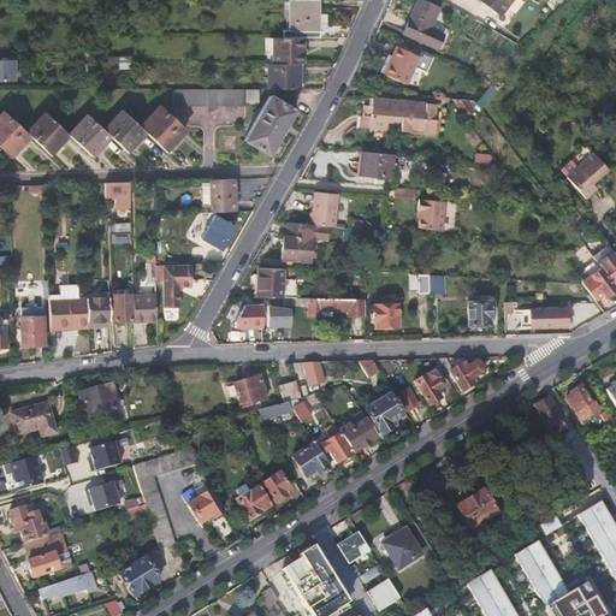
[(283,29),(282,36),(303,36),(318,37),(318,28),(327,28),(326,12),(318,12),(318,0),(289,0),(290,30),(283,29)]
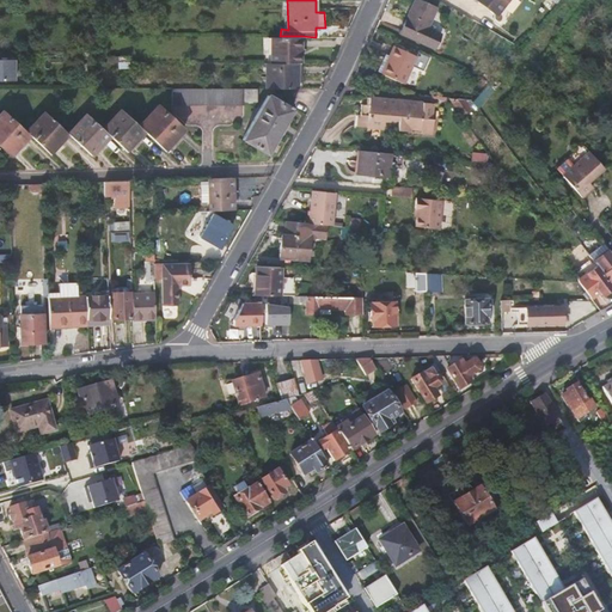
[(414,0),(399,32),(434,48),(441,34),(427,28),(435,8),(418,0),(414,0)]
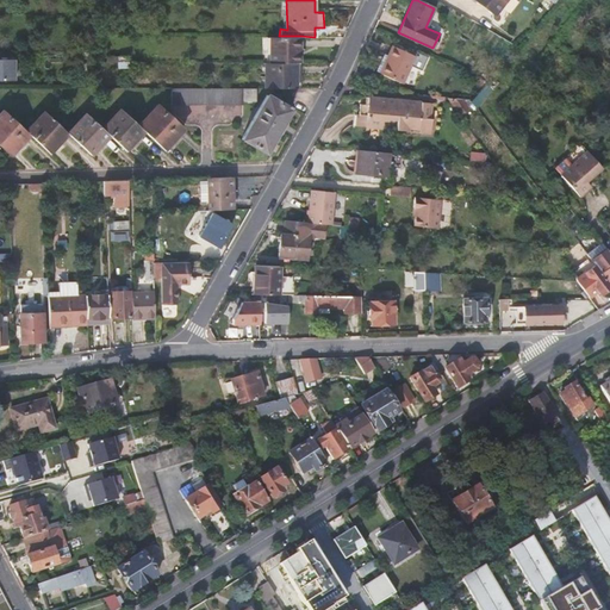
[(506,0),(477,0),(496,14),(506,0)]
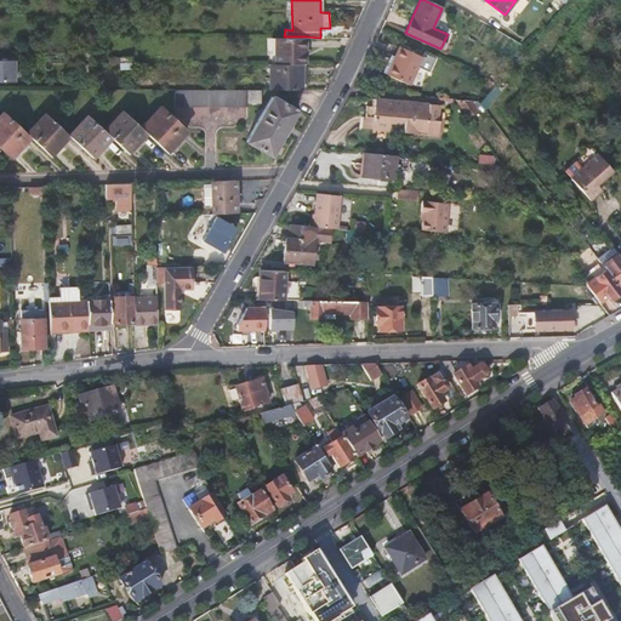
[(274,36),(274,63),(301,63),(306,63),(306,36),(284,36),(274,36)]
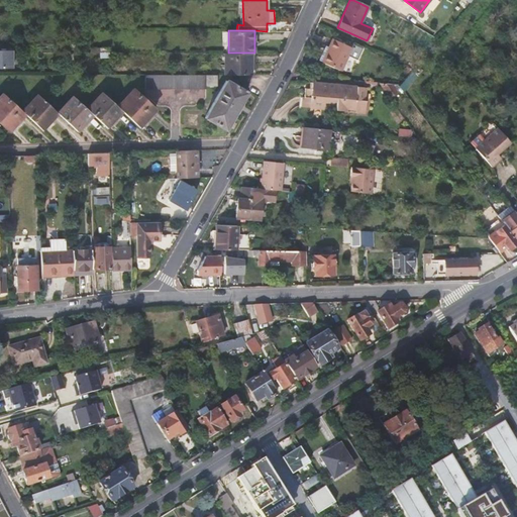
[(318,60),(341,70),(351,47),(333,38),(329,46),(324,44),(318,60)]
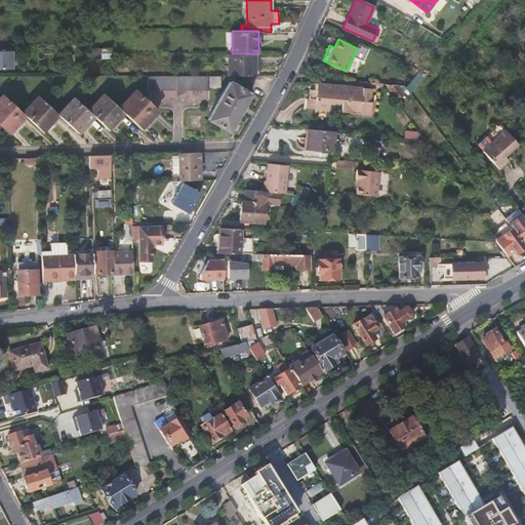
[(11,50),(0,50),(0,69),(11,69),(11,50)]
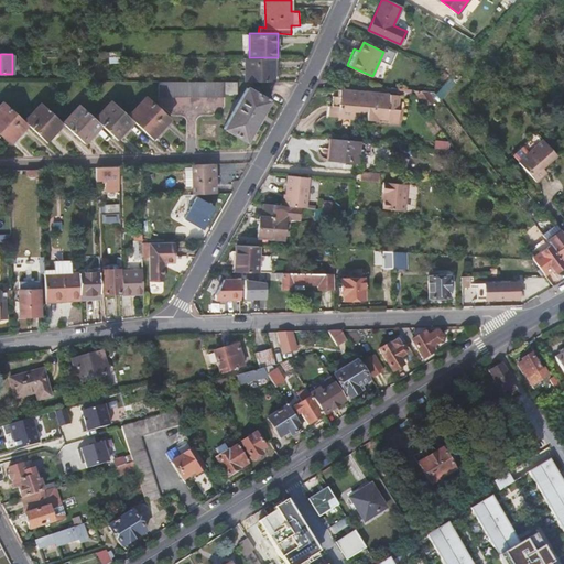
[(273,80),(273,57),(249,57),(245,57),(243,82),(273,80)]
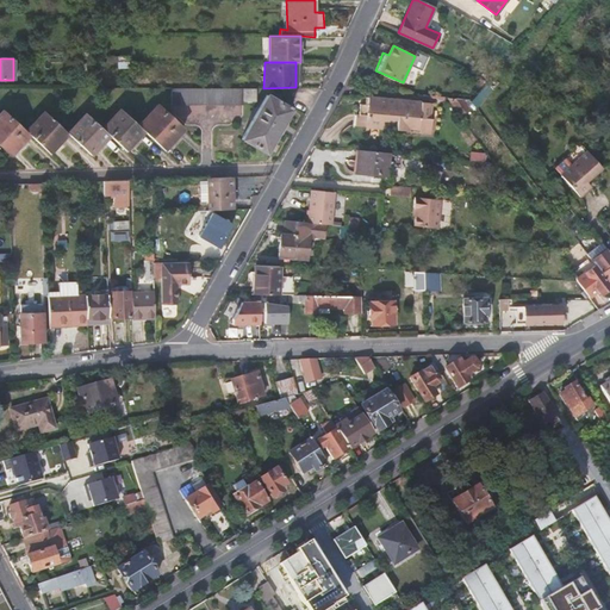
[(225,88),(169,88),(170,104),(243,105),(242,101),(254,101),(254,87),(225,88)]
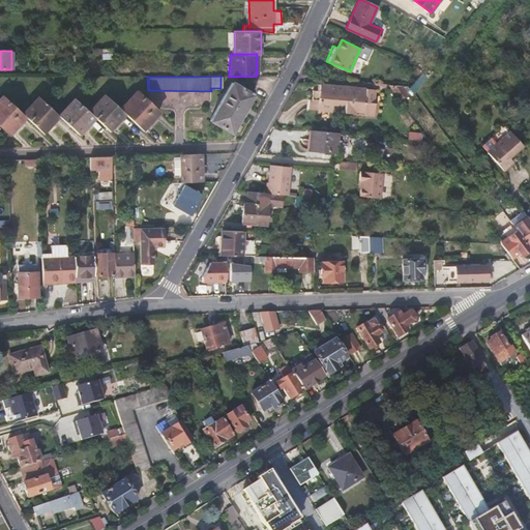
[(231,133),(253,94),(232,82),(209,120),(231,133)]
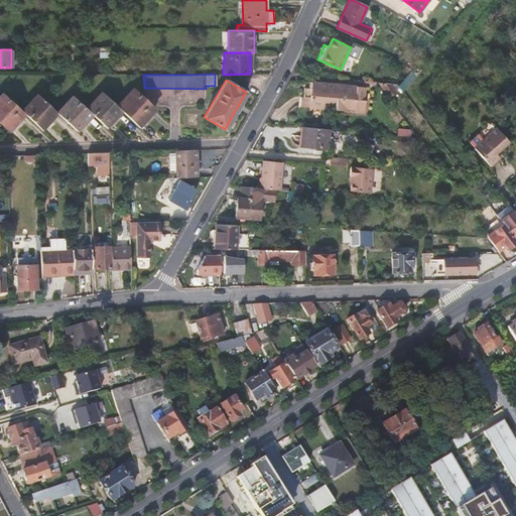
[(377,82),(389,98),(396,92),(391,83),(377,82)]
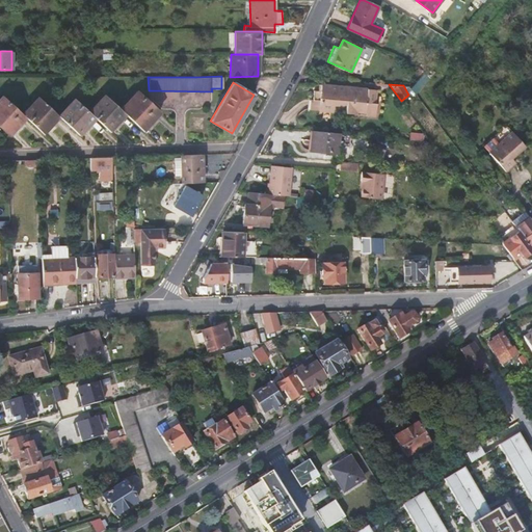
[(344,113),(354,113),(354,111),(364,111),(365,104),(376,105),(377,90),(319,85),(319,91),(313,91),(312,100),(311,100),(310,110),(333,111),(334,104),(342,105),(342,102),(345,103),(344,113)]
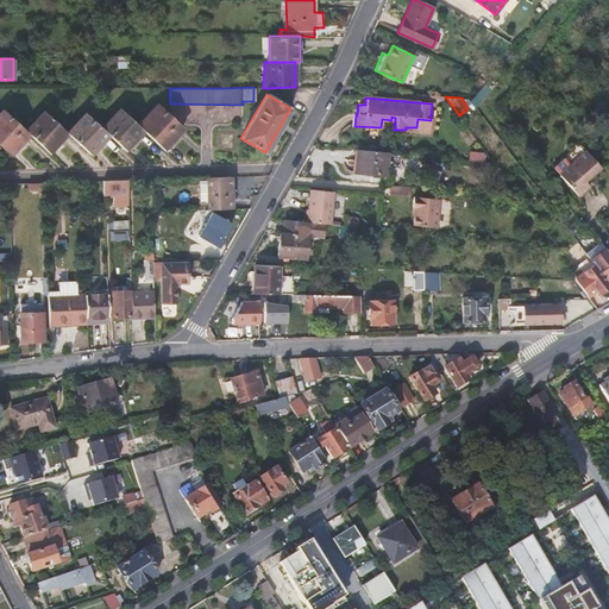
[(157,102),(137,124),(143,130),(165,150),(177,137),(175,136),(183,127),(157,102)]
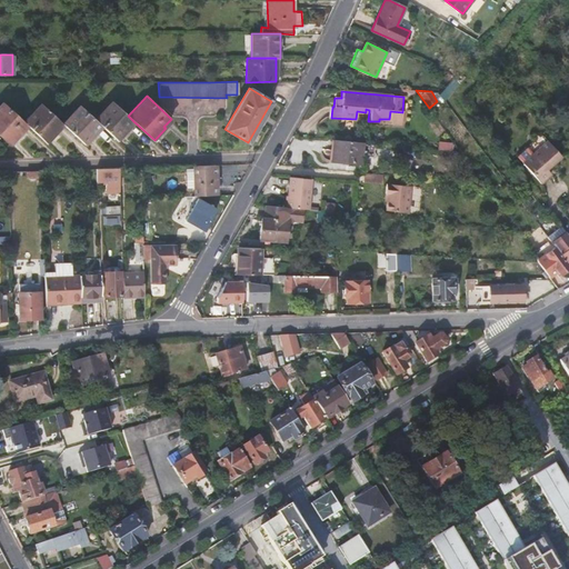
[(127,128),(133,121),(128,116),(111,100),(95,119),(102,127),(118,140),(129,129),(127,128)]
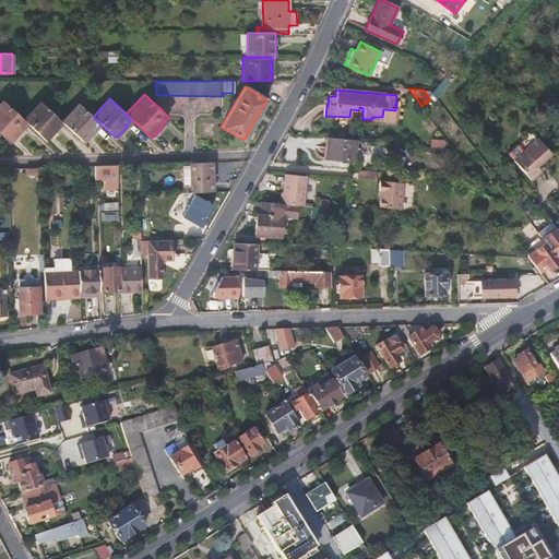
[(21,129),(26,122),(23,119),(2,100),(0,102),(0,133),(10,143),(22,130),(21,129)]
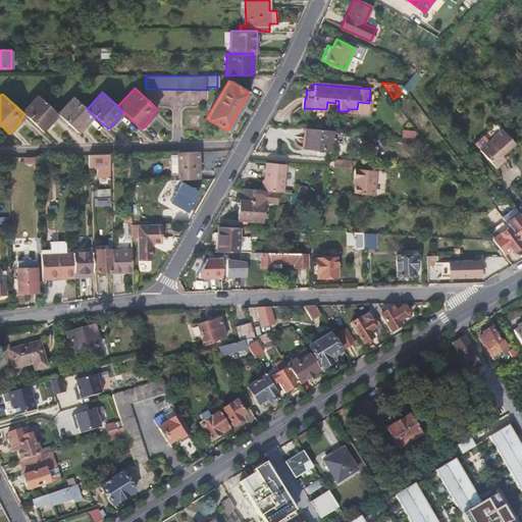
[(37,95),(21,111),(24,114),(43,132),(53,121),(52,120),(57,113),(37,95)]
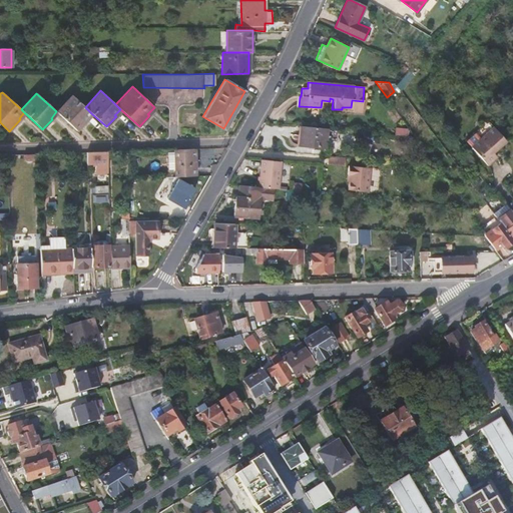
[(82,124),(92,114),(85,107),(71,94),(56,111),(76,129),(81,123),(82,124)]
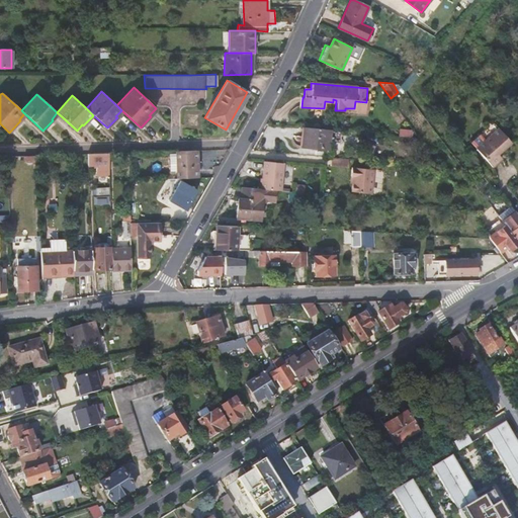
[(365,112),(366,102),(355,101),(354,108),(354,111),(365,112)]
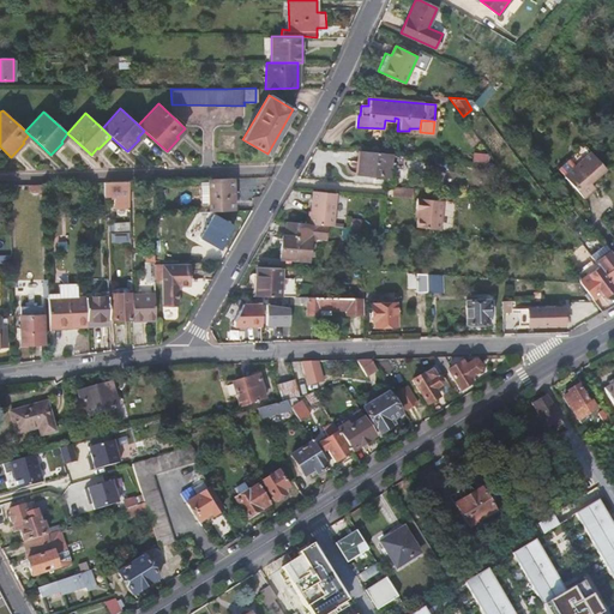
[(387,175),(389,163),(390,154),(361,150),(359,173),(386,175),(387,175)]
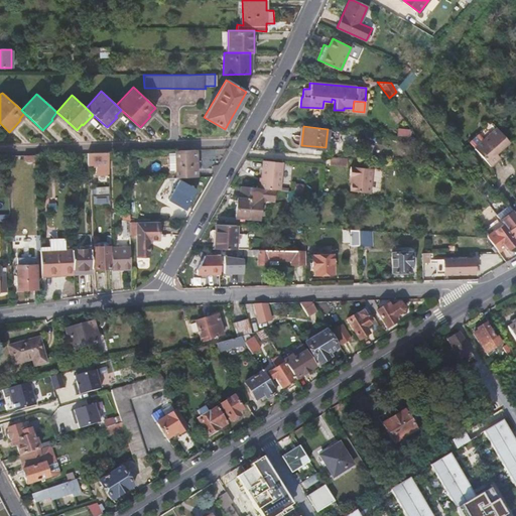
[(509,141),(497,126),(474,146),(489,164),(499,156),(496,152),(509,141)]
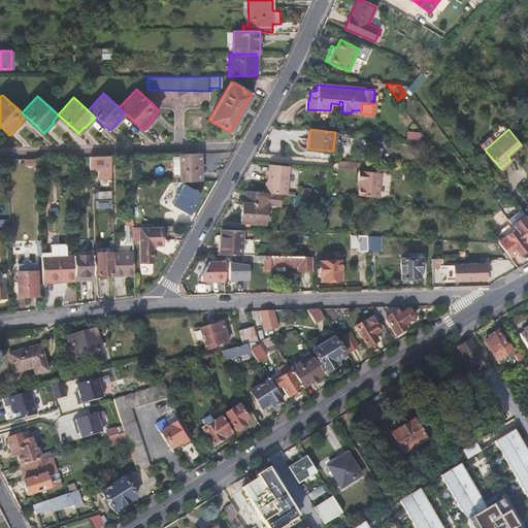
[(426,140),(417,139),(416,150),(425,151),(426,140)]
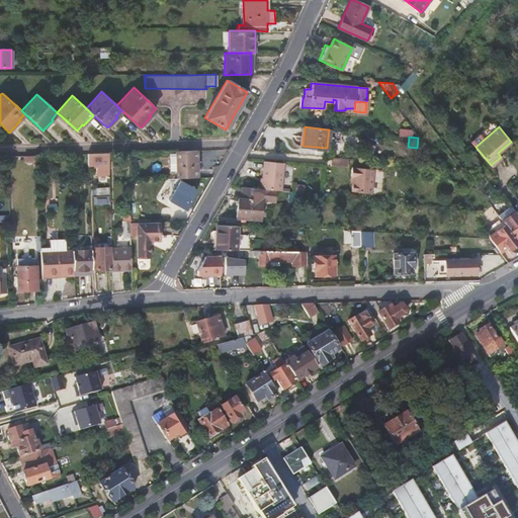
[(198,177),(197,150),(175,151),(177,178),(198,177)]
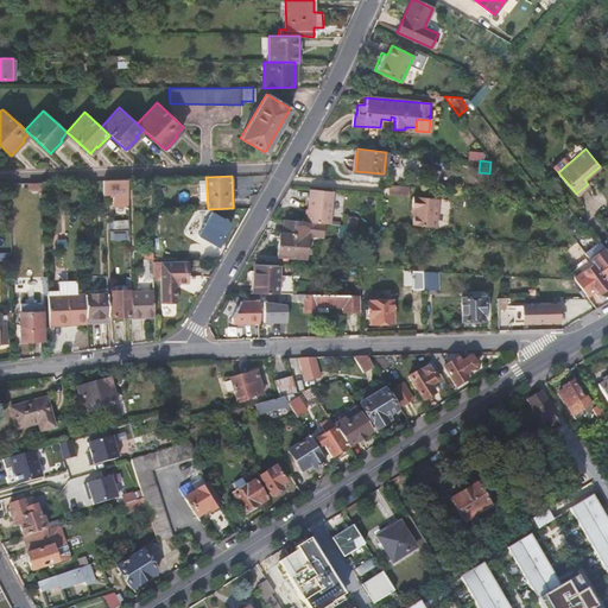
[(102,179),(103,194),(115,194),(115,206),(128,206),(127,179),(102,179)]
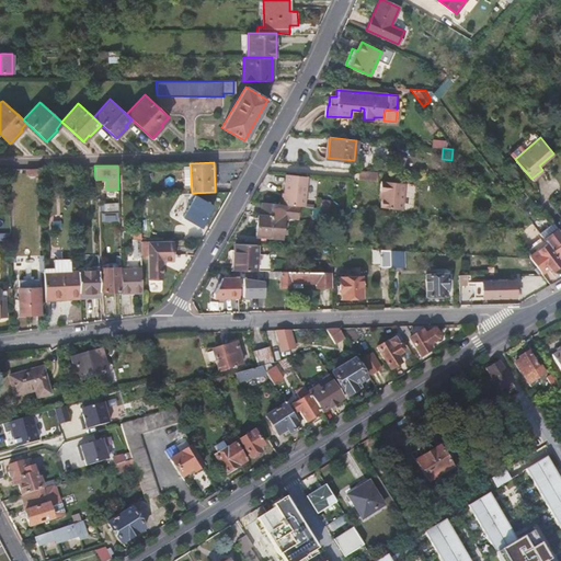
[(356,170),(336,168),(335,176),(355,179),(356,170)]
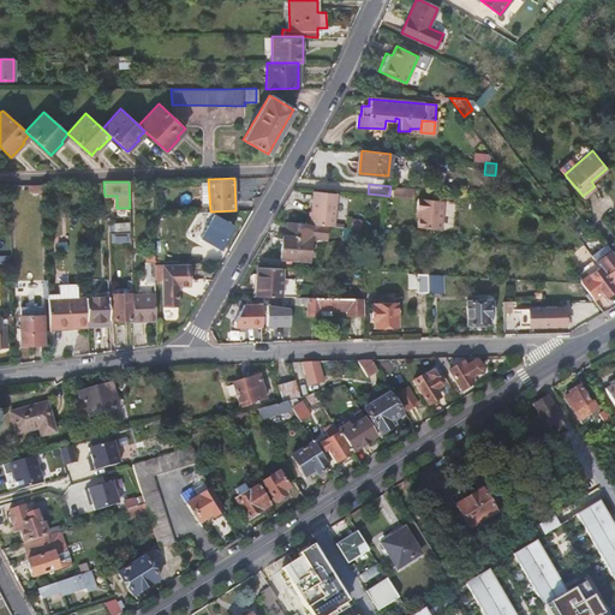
[(88,204),(97,204),(97,189),(88,189),(88,204)]
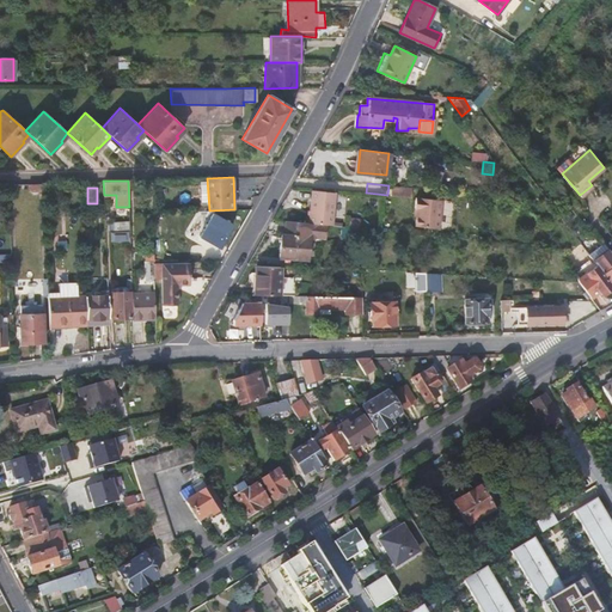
[(308,224),(328,225),(332,226),(335,193),(311,190),(308,224)]
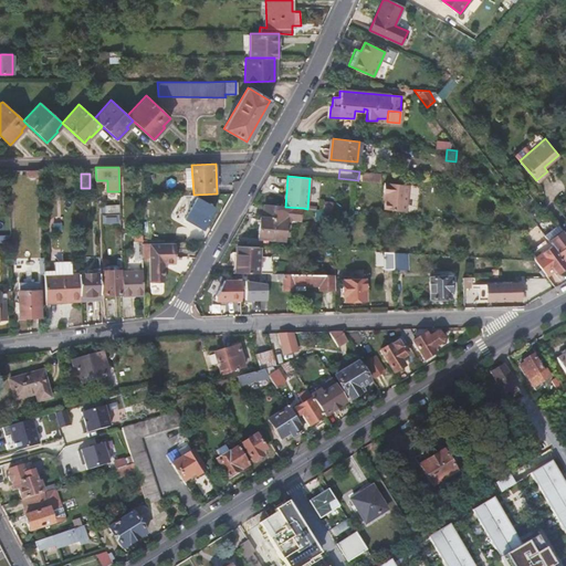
[(386,182),(363,180),(362,191),(364,191),(363,198),(362,207),(384,209),(386,182)]
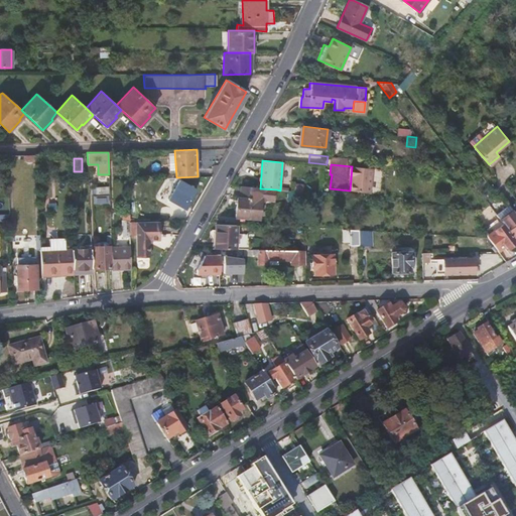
[(167,199),(184,209),(196,189),(179,179),(167,199)]
